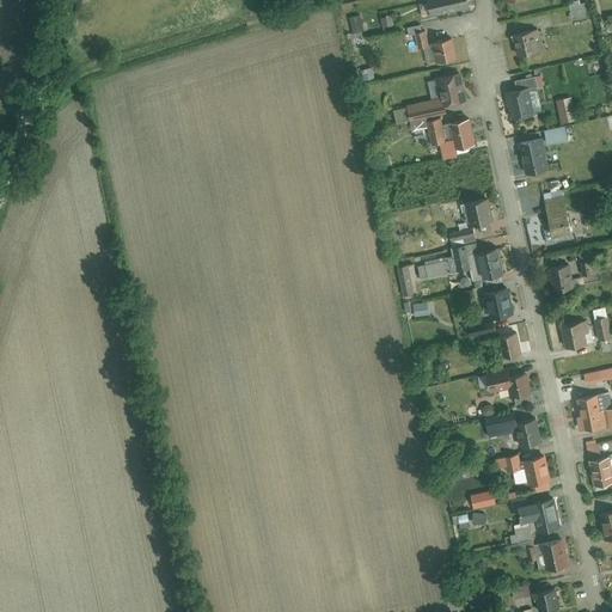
[(428,0),(420,0),(423,17),(426,17),(427,20),(433,19),(428,0)]
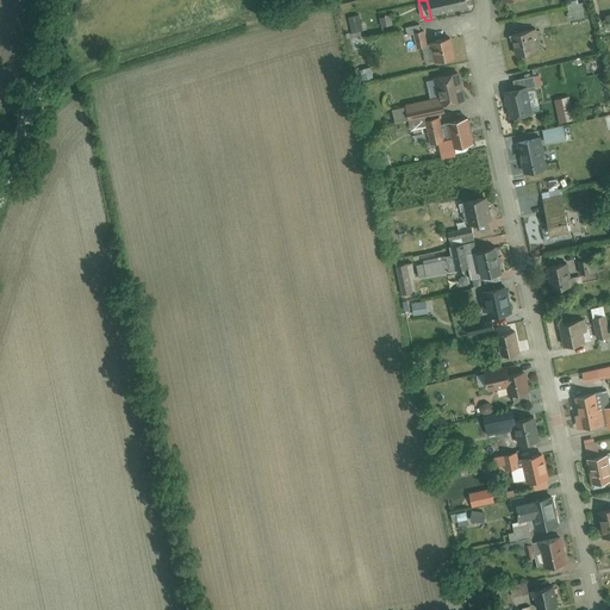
[(470,11),(467,0),(427,0),(431,19),(470,11)]
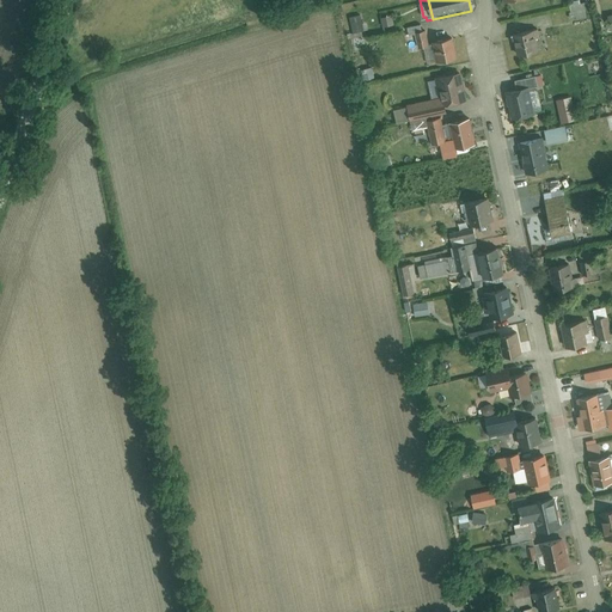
[(589,19),(586,4),(580,5),(579,1),(569,4),(573,22),(589,19)]
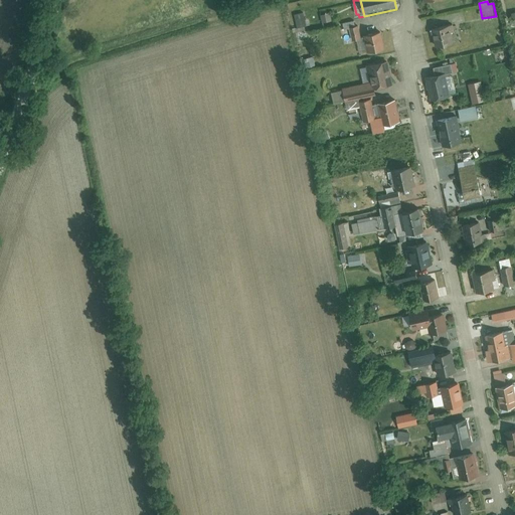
[(306,28),(304,14),(295,16),(298,29),(306,28)]
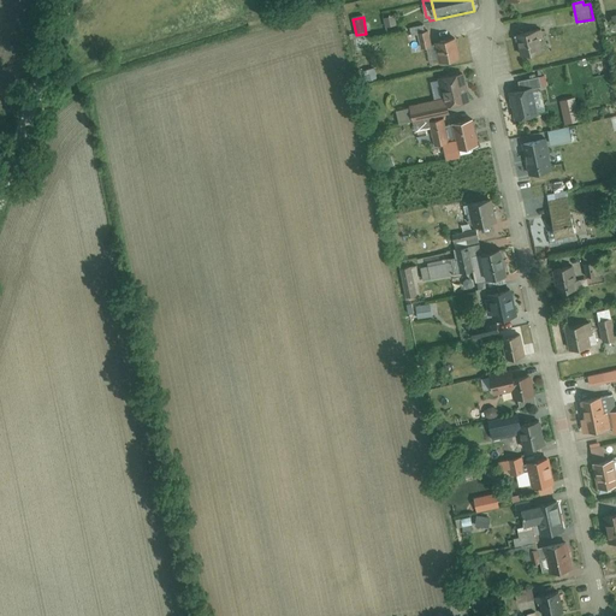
[(397,27),(395,17),(384,19),(386,29),(397,27)]
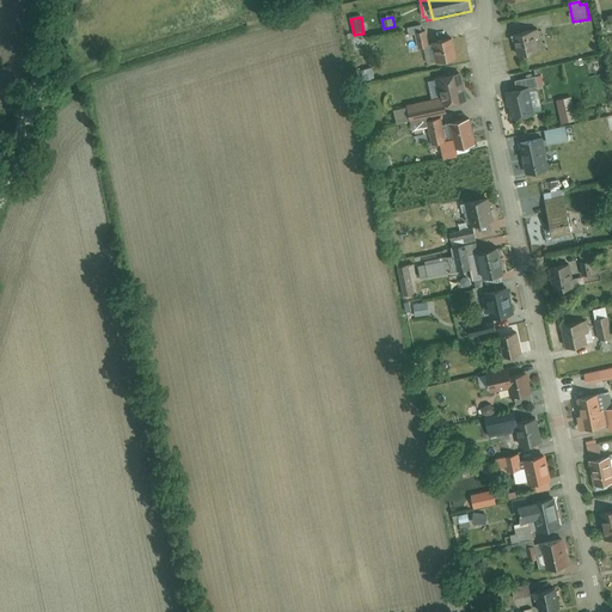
[(418,49),(430,47),(426,29),(422,30),(421,25),(407,29),(409,35),(405,36),(409,50),(417,48),(418,49)]
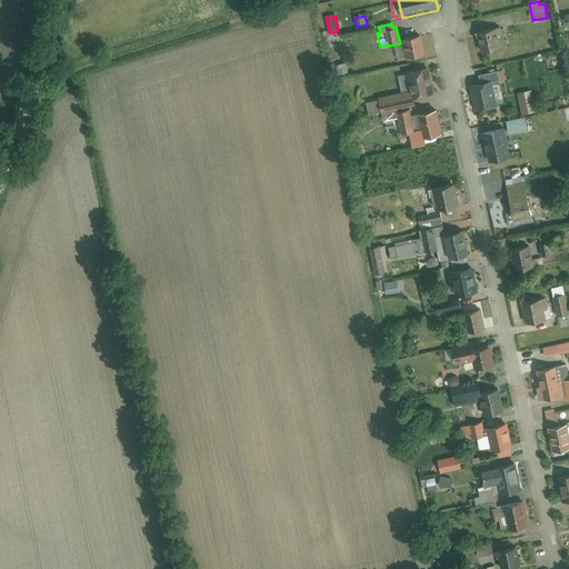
[(495,29),(478,32),(482,56),(499,52),(495,29)]
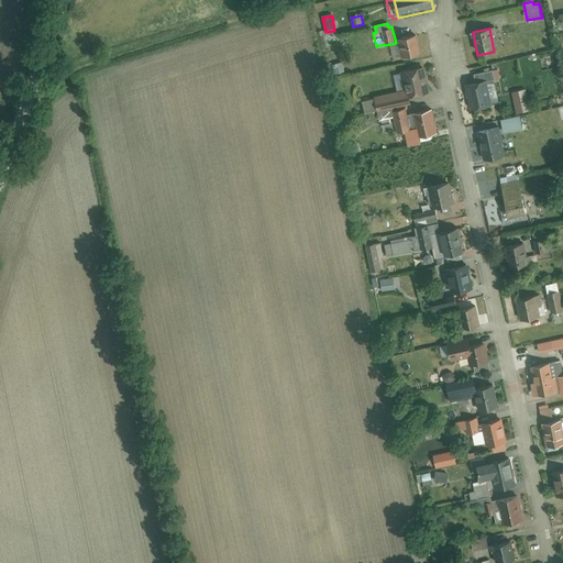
[(416,36),(399,40),(403,57),(419,54),(416,36)]
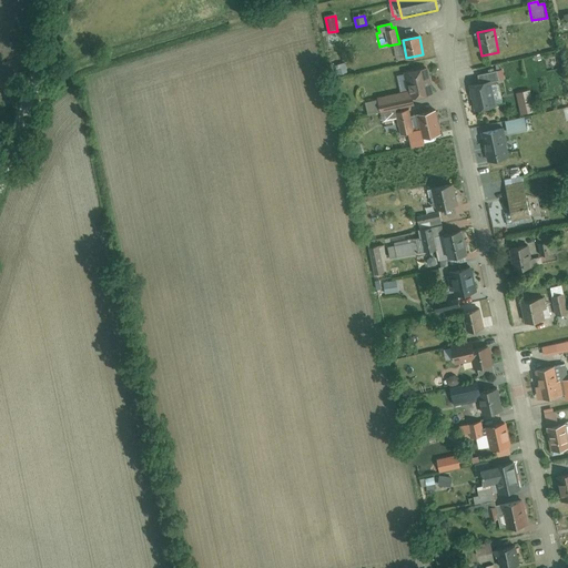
[(434,95),(428,67),(405,71),(409,92),(411,101),(414,100),(434,95)]
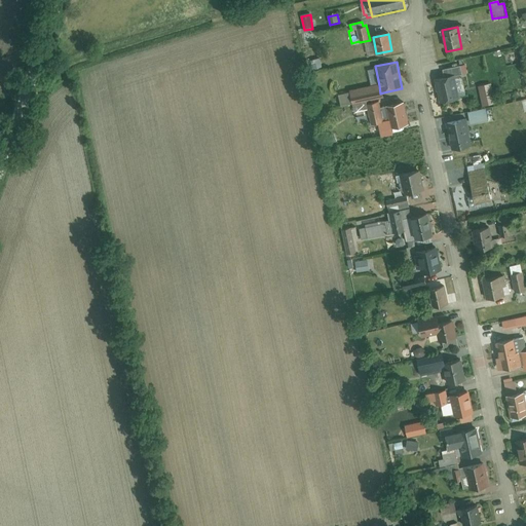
[(442,71),(444,80),(455,78),(462,76),(460,68),(442,71)]
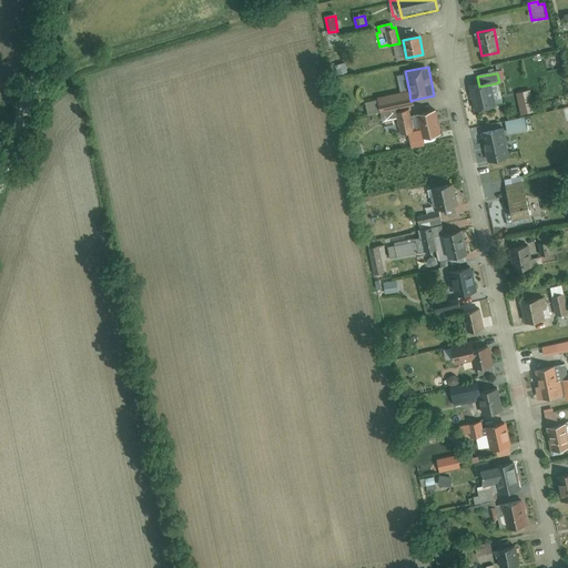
[(479,87),(469,89),(475,113),(496,109),(492,84),(479,87)]
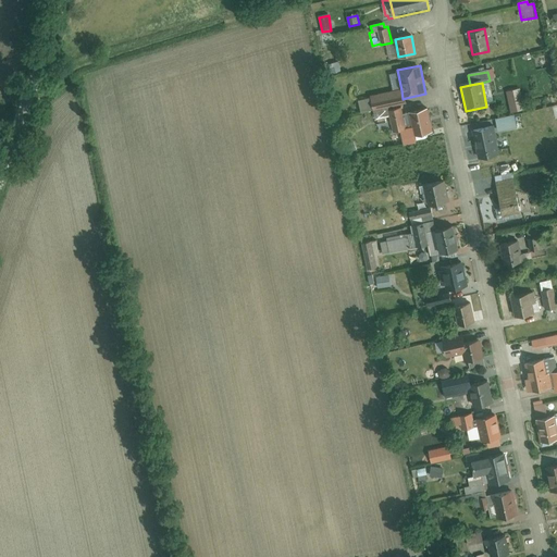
[(403,99),(401,90),(371,97),(374,112),(408,104),(406,98),(403,99)]
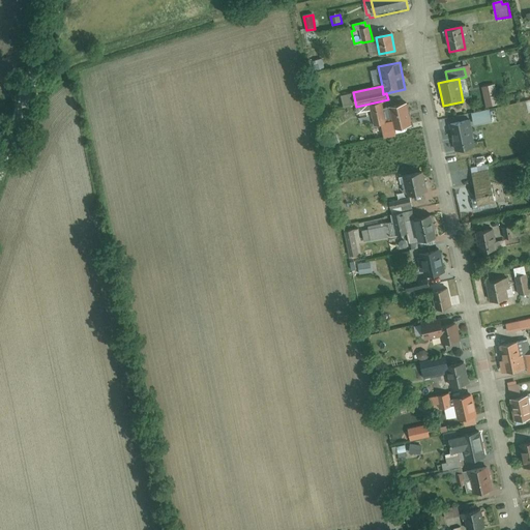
[(496,86),(483,89),(488,104),(499,101),(496,86)]
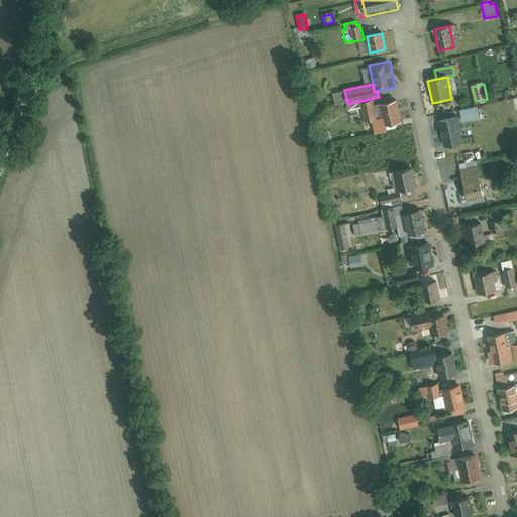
[(374,101),(362,103),(365,122),(360,123),(363,133),(380,129),(374,101)]
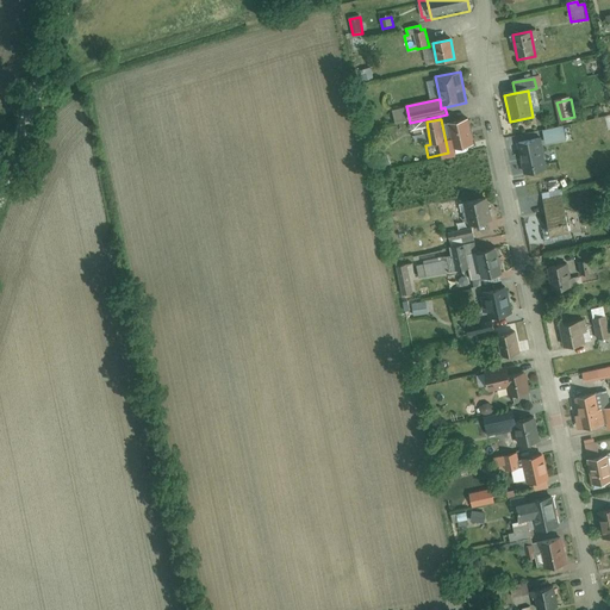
[(468,120),(448,124),(453,147),(472,143),(468,120)]
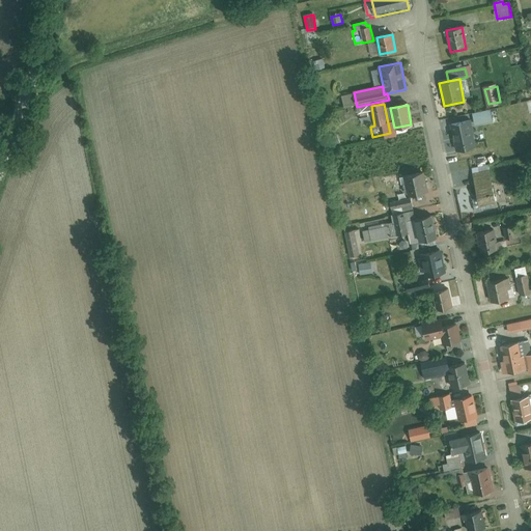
[(470,120),(471,128),(493,122),(491,112),(469,116),(470,120)]
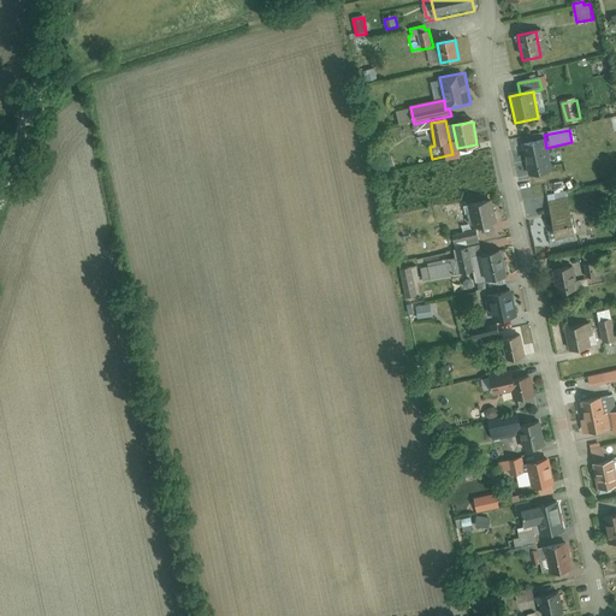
[(545,140),(523,144),(531,177),(552,172),(546,148),(545,140)]
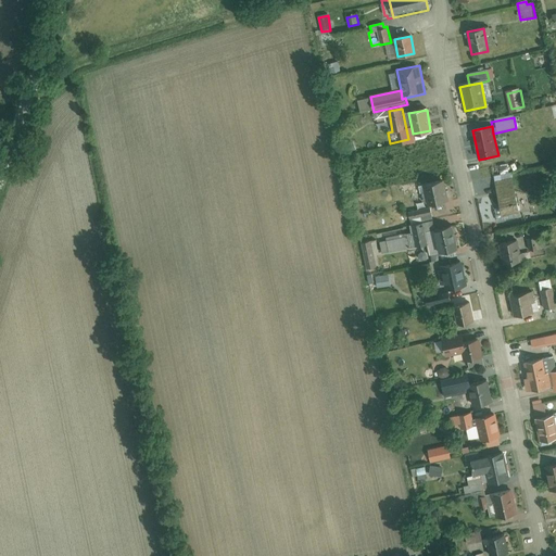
[(512,174),(493,178),(500,207),(493,209),(496,225),(532,216),(528,198),(518,200),(512,174)]
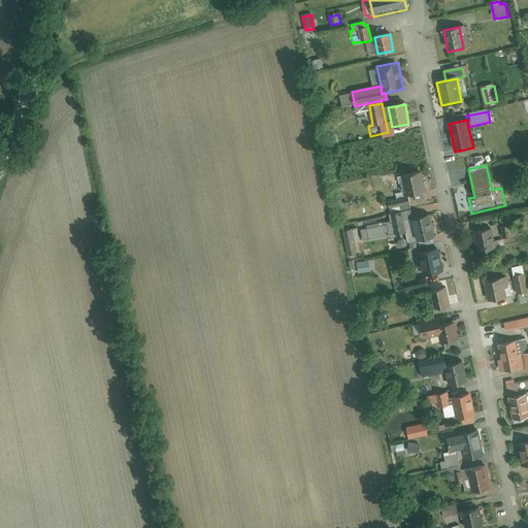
[(426,192),(422,171),(402,175),(406,196),(408,196),(426,192)]
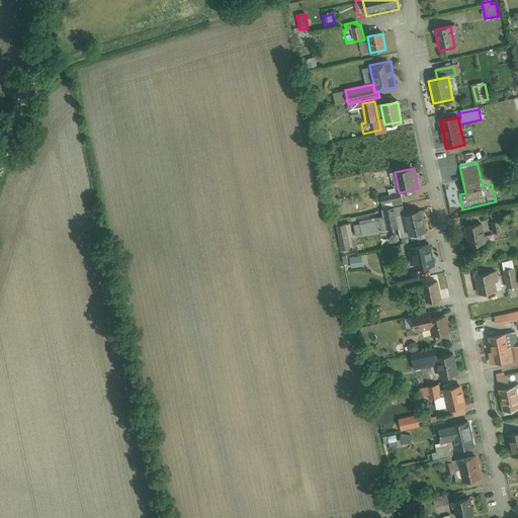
[(382,210),(404,206),(401,192),(379,196),(382,210)]
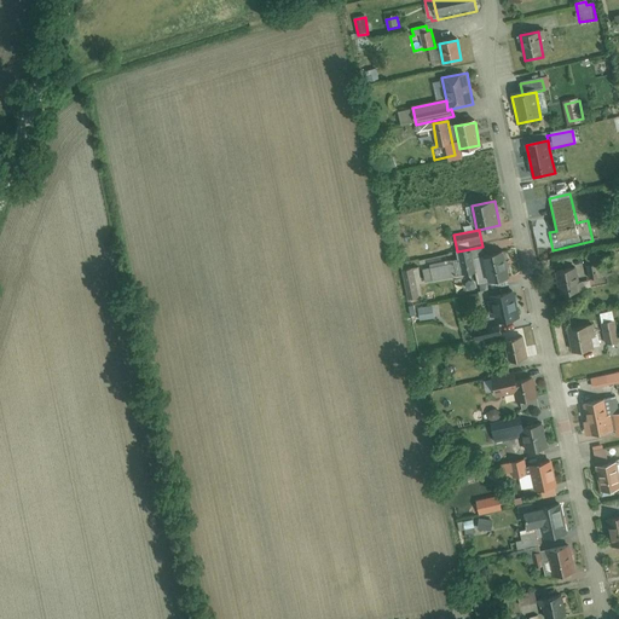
[(490,284),(484,255),(482,247),(457,252),(458,260),(429,266),(429,270),(421,271),(424,285),(475,275),(478,287),(490,284)]
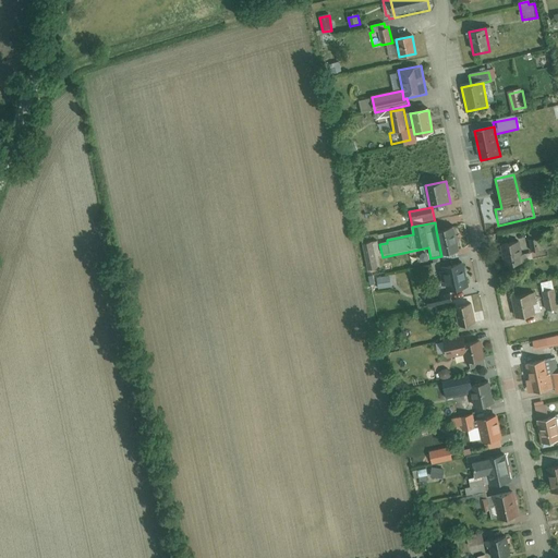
[(460,253),(455,226),(436,230),(441,256),(460,253)]
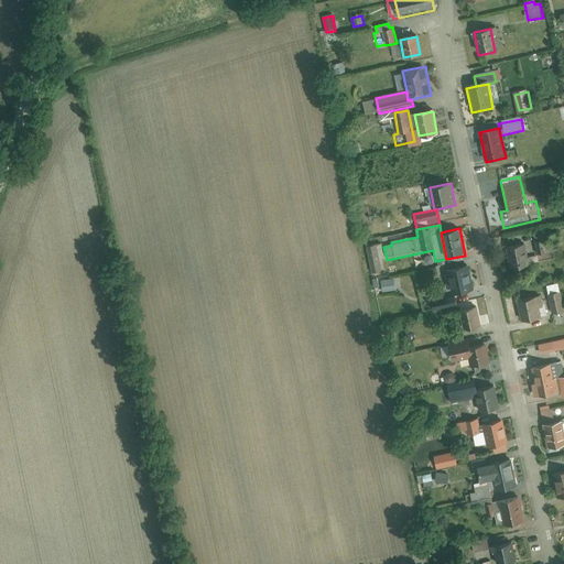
[(525,243),(507,248),(511,271),(530,268),(525,243)]
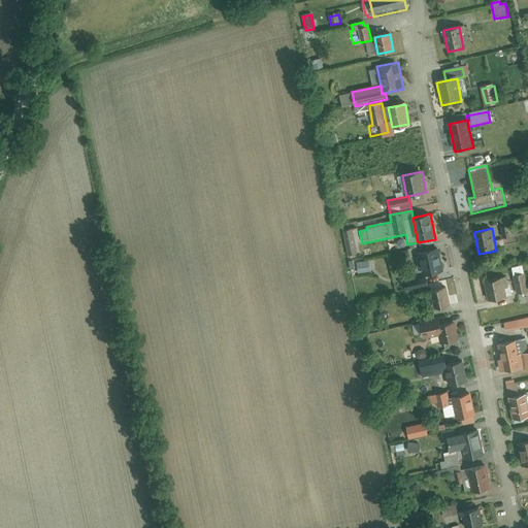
[(357,255),(352,230),(343,232),(348,256),(357,255)]
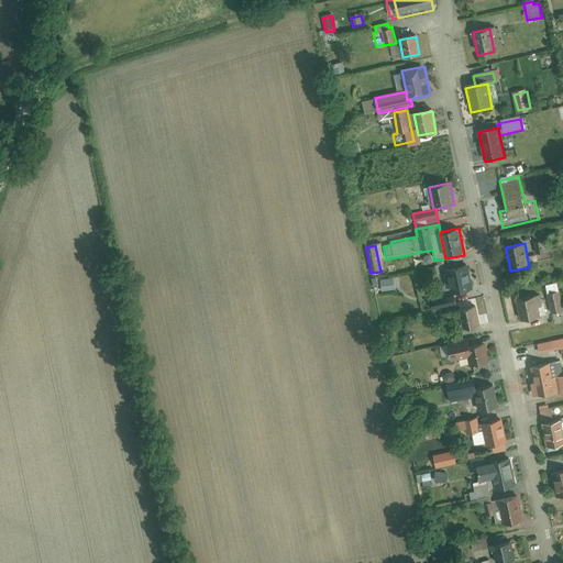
[(472,290),(467,266),(446,269),(451,294),(472,290)]
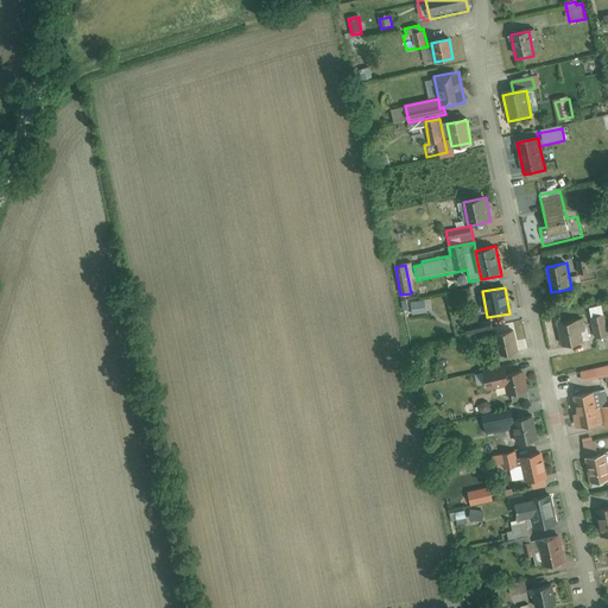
[(426,315),(425,302),(410,302),(411,316),(426,315)]
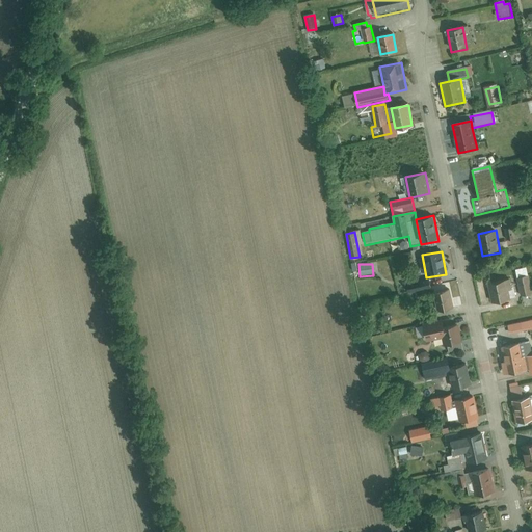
[(516,278),(521,297),(529,295),(525,276),(516,278)]
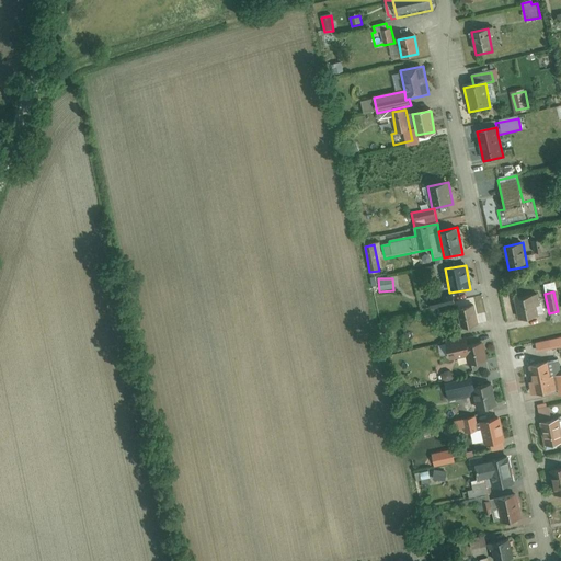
[(538,296),(515,300),(519,321),(542,316),(538,296)]
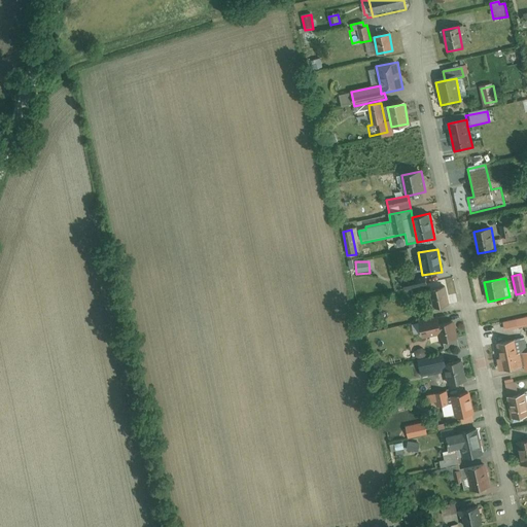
[(427,287),(425,279),(403,283),(406,292),(427,287)]
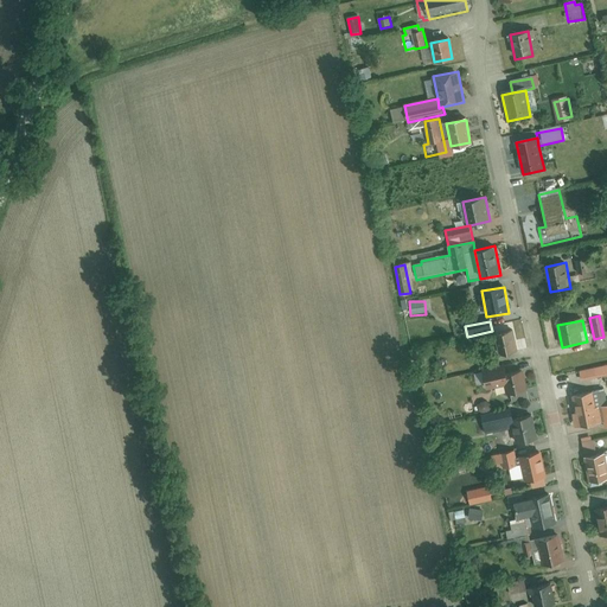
[(497,334),(500,355),(517,352),(513,332),(497,334)]
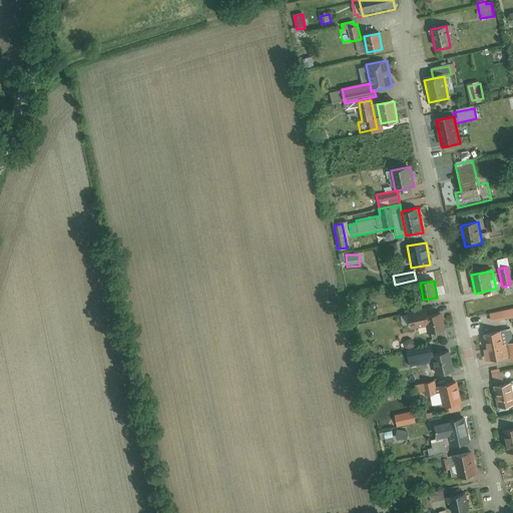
[(400,288),(401,297),(410,296),(409,286),(400,288)]
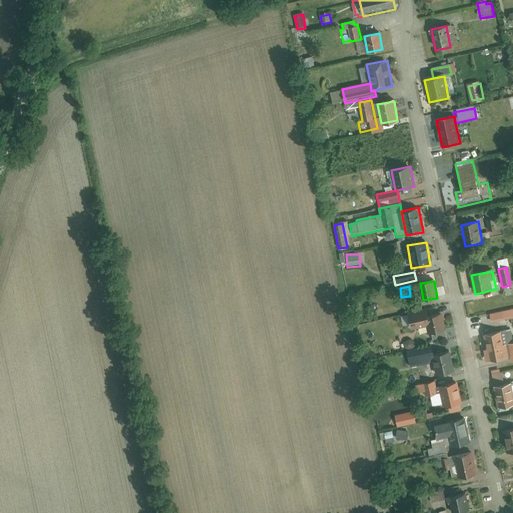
[(424,317),(426,317),(425,311),(408,314),(411,331),(426,328),(424,317)]
